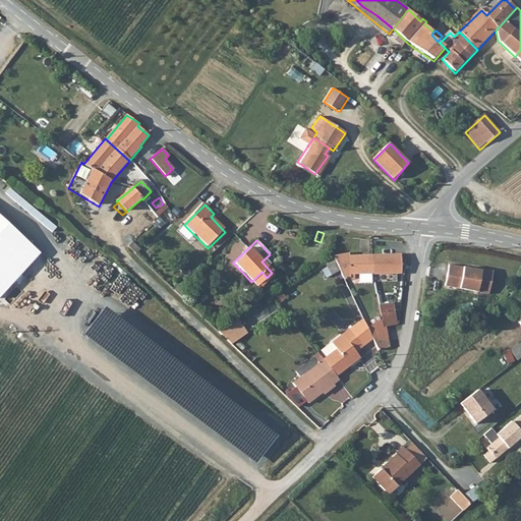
[(335,258),(340,272),(347,286),(350,285),(349,280),(355,280),(354,276),(372,275),(372,256),(349,256),(349,253),(333,255),(335,258)]
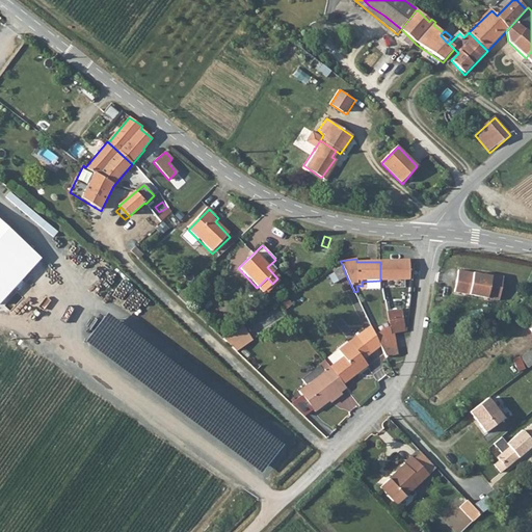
[(407,261),(380,262),(380,281),(408,278),(407,261)]
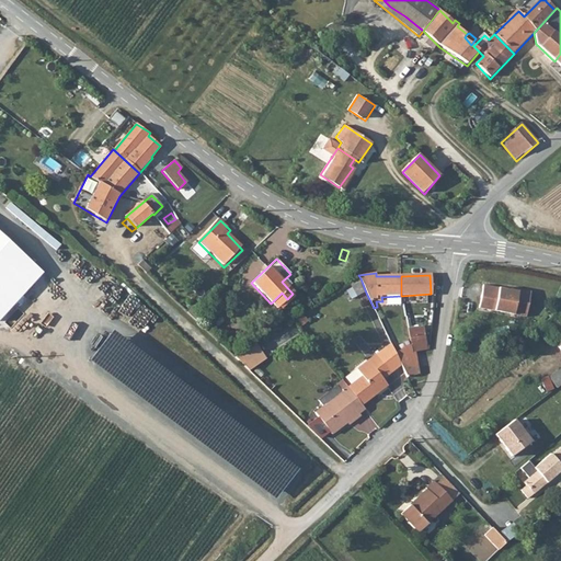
[(357,297),(366,293),(361,278),(351,283),(357,297)]
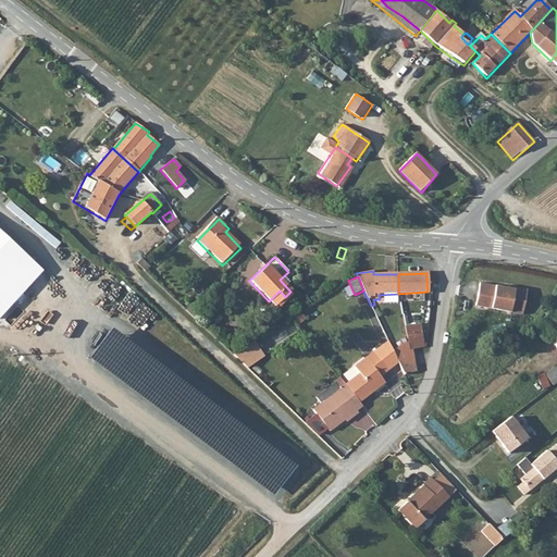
[(480,284),(477,306),(523,314),(528,289),(515,287),(515,289),(480,284)]
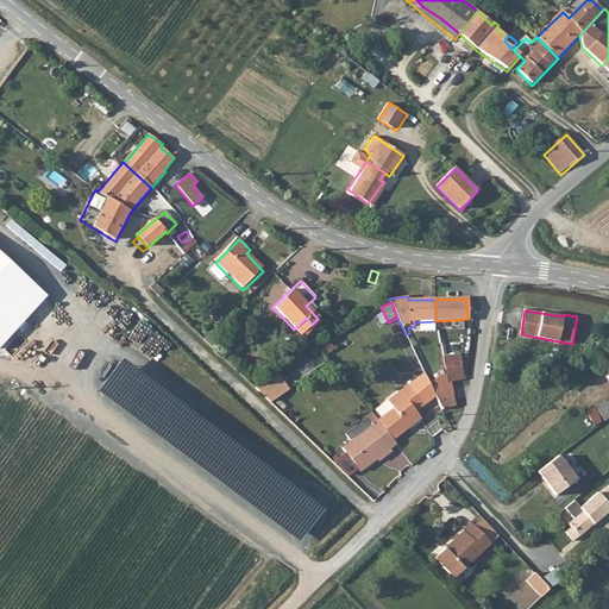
[(306,318),(294,330),(300,336),(312,325),(306,318)]
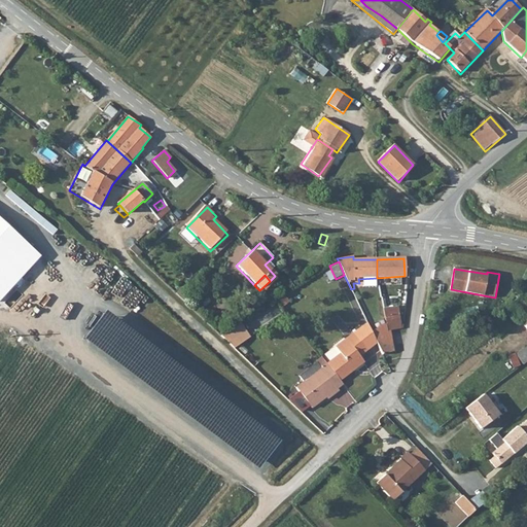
[(387,331),(391,330),(402,328),(402,326),(400,325),(397,304),(398,297),(381,299),(386,325),(387,331)]
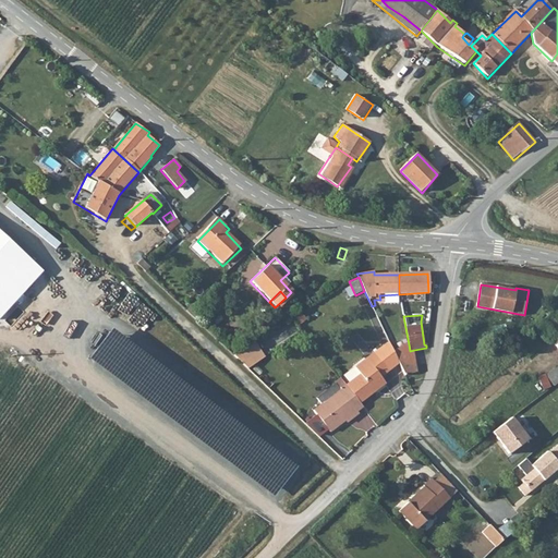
[(508,339),(511,343),(516,343),(519,341),(520,343),(530,335),(521,326),(509,337),(508,339)]
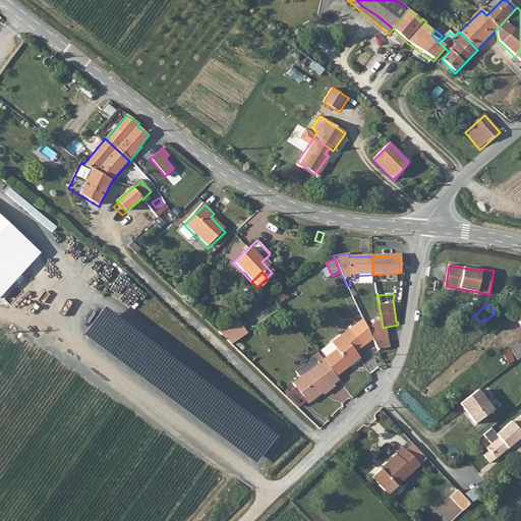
[(520,305),(510,319),(518,324),(520,320),(520,305)]
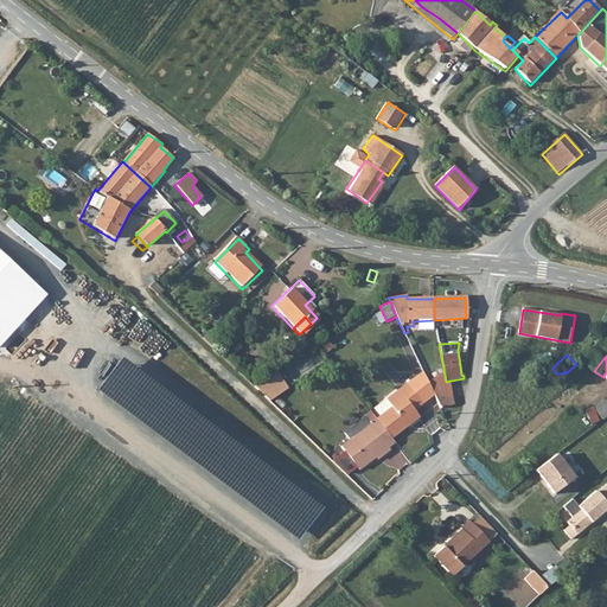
[(391,408),(377,420),(391,439),(407,427),(406,425),(417,416),(414,411),(434,395),(428,383),(423,371),(387,402),(391,408)]
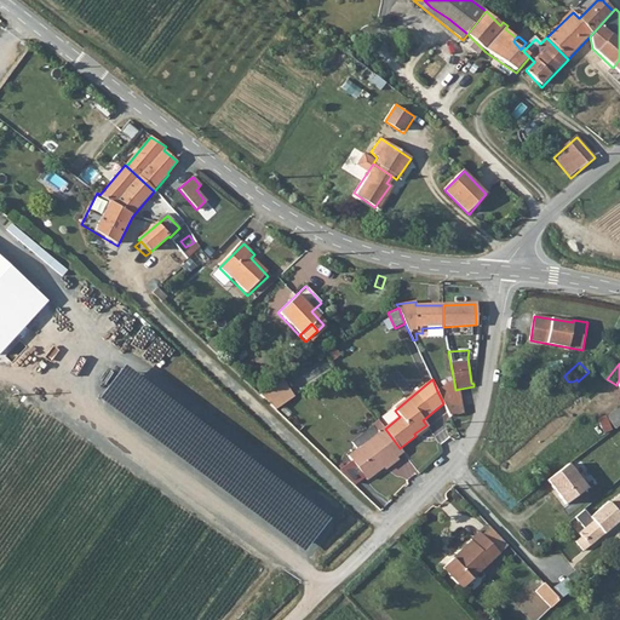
[(454,383),(437,391),(443,403),(451,419),(464,413),(460,389),(455,390),(454,383)]
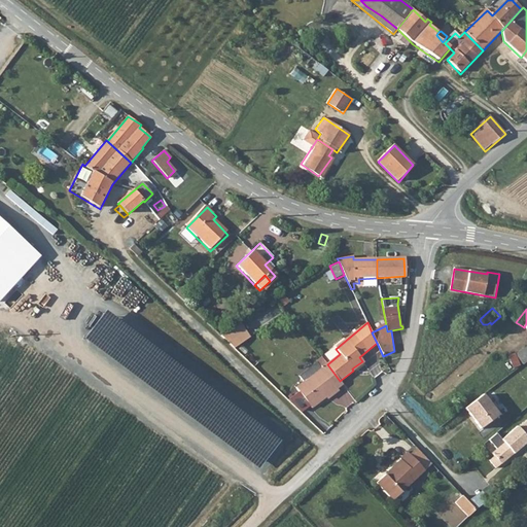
[(248,340),(239,326),(229,332),(239,346),(248,340)]
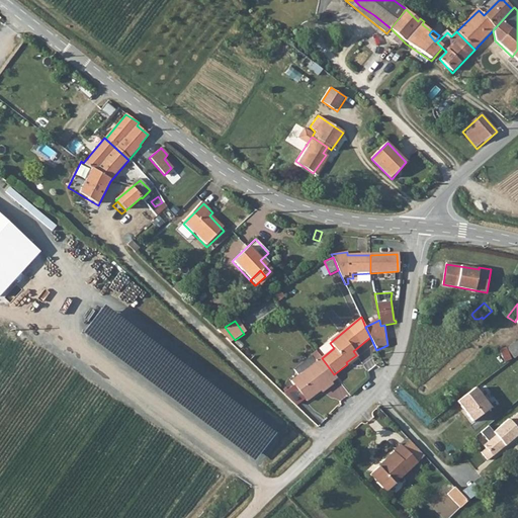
[(502,328),(498,323),(490,329),(494,334),(502,328)]
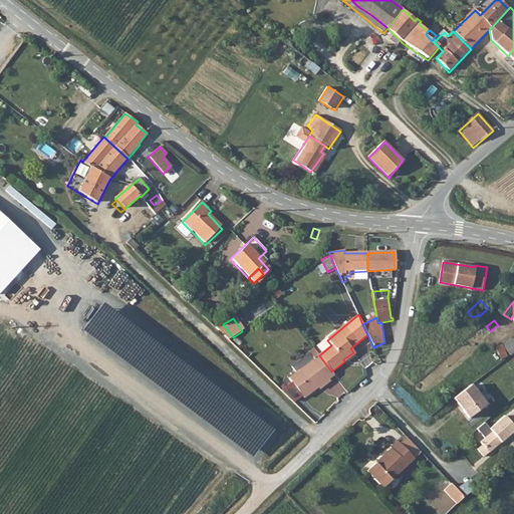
[(223,324),(214,330),(227,341),(233,337),(223,324)]
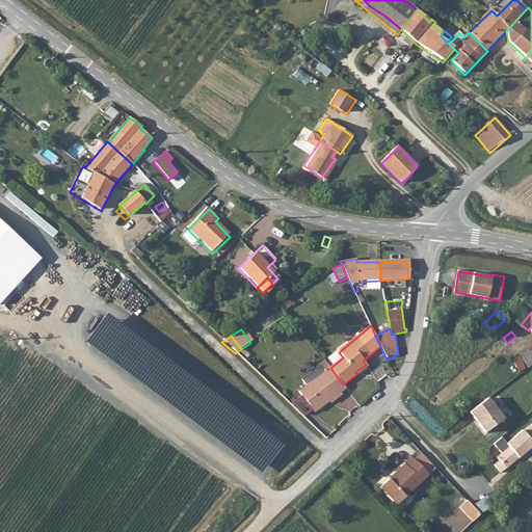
[(531,349),(520,357),(528,368),(531,365),(531,349)]
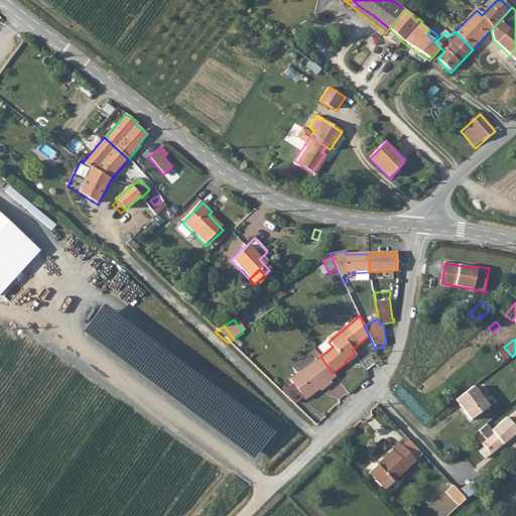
[(504,347),(496,354),(504,364),(512,357),(504,347)]
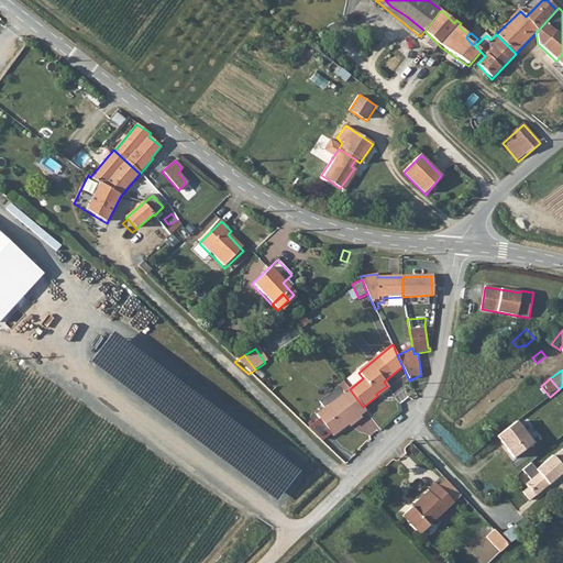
[(360,415),(366,410),(363,407),(350,389),(344,382),(328,395),(333,401),(316,415),(333,435),(353,420),(355,422),(362,417),(360,415)]
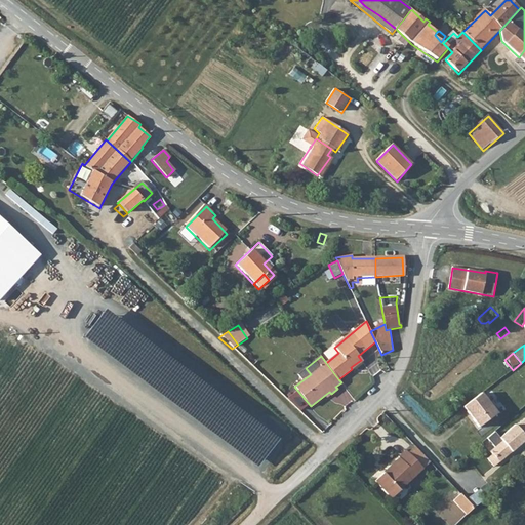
[(481,429),(501,412),(484,392),(463,408),(481,429)]
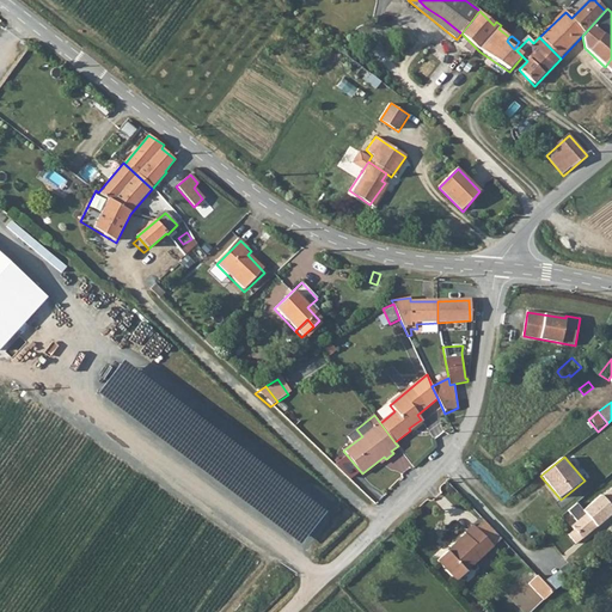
[(575,532),(569,537),(577,545),(611,516),(611,491),(604,499),(603,497),(583,513),(587,516),(573,528),(575,532)]
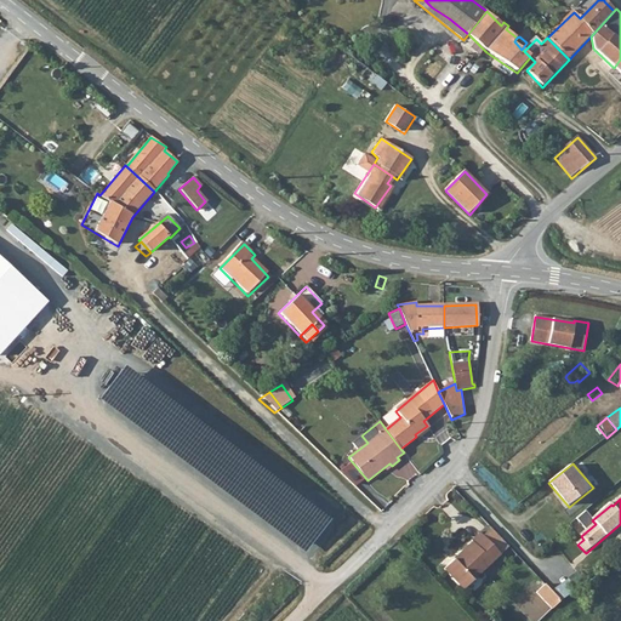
[(485,536),(502,556),(511,547),(493,529),(485,536)]
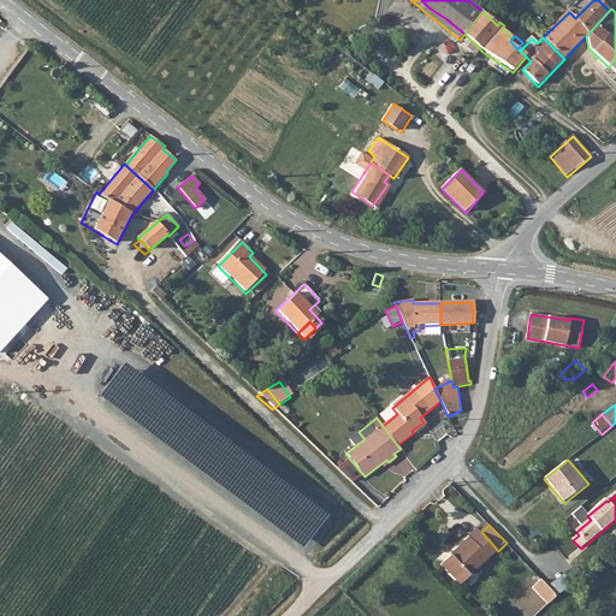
[(442,567),(461,587),(498,551),(481,532),(478,529),(469,537),(473,540),(454,558),(451,556),(442,567)]
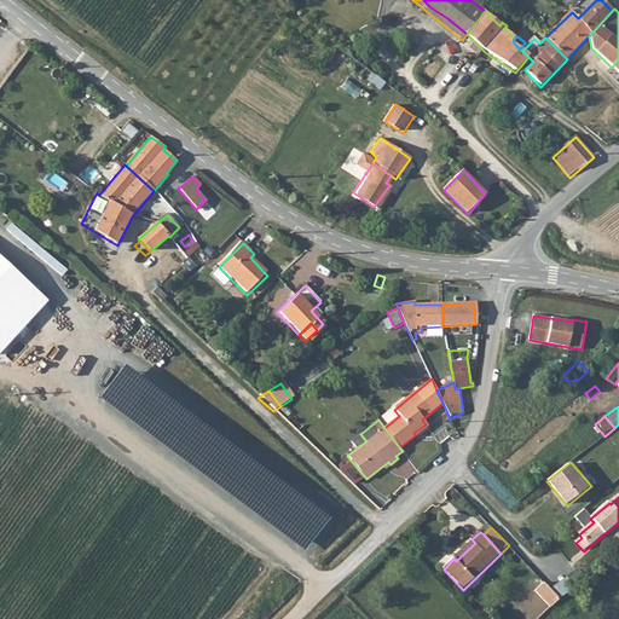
[(561,600),(545,584),(537,593),(553,608),(561,600)]
